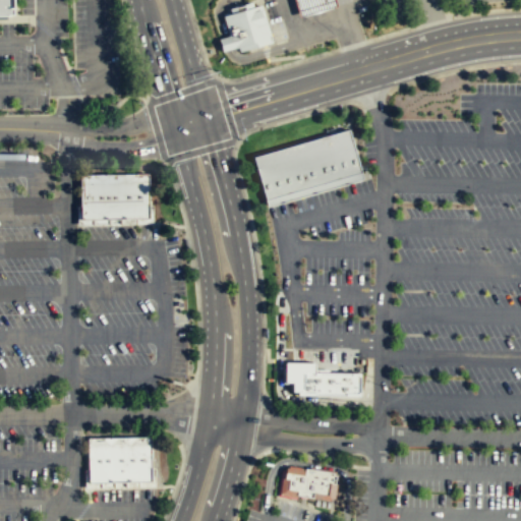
[(0,0),(0,14),(13,14),(12,0),(0,0)]
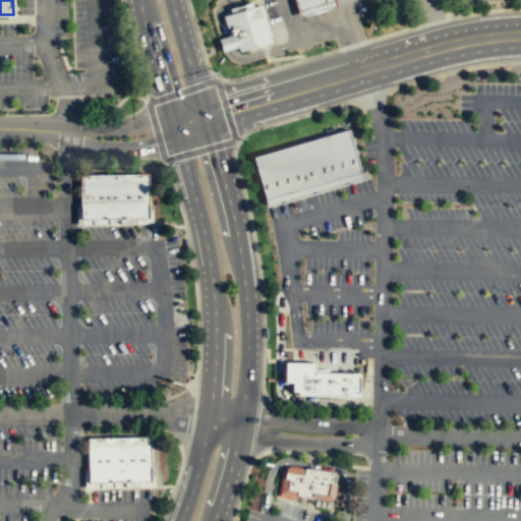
[(295,0),(300,16),(337,5),(335,0),(295,0)]
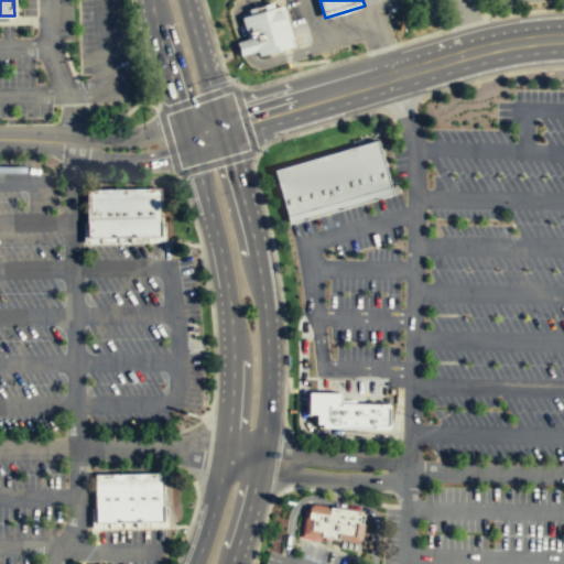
[(294,45),(259,55),(258,51),(251,52),(241,17),(283,4),(294,45)]
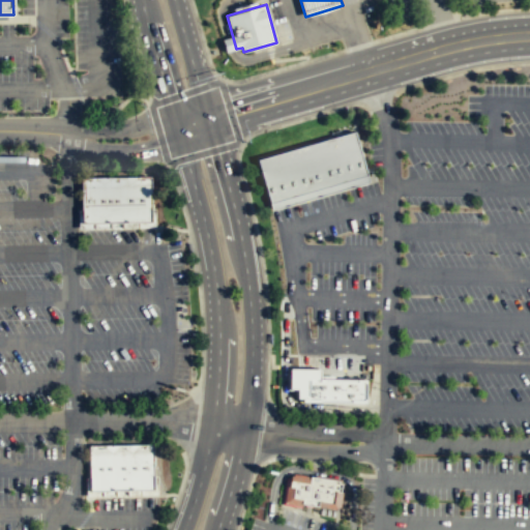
[(259,159),(270,203),(367,175),(355,131),(259,159)]
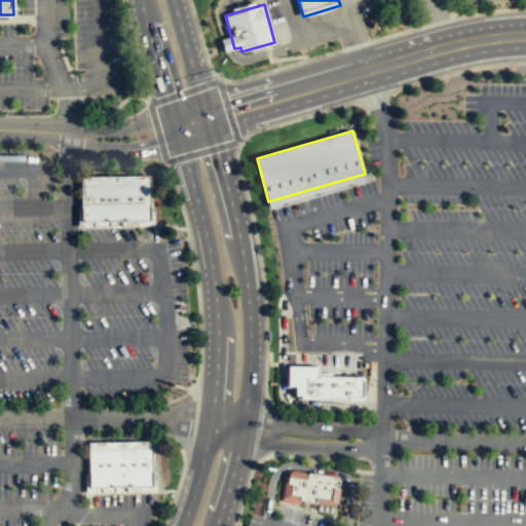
[(151,221),(150,175),(80,177),(81,222),(151,221)]
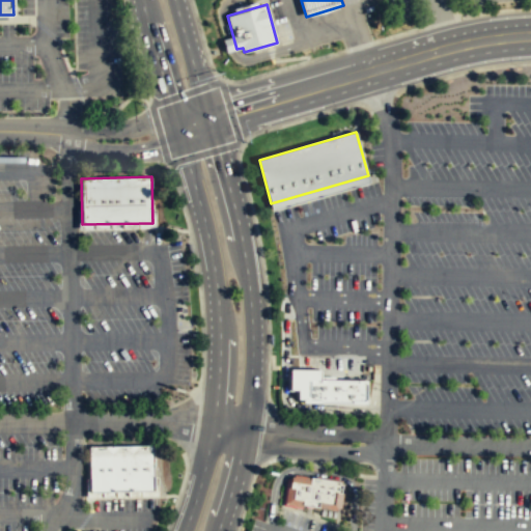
[(367,400),(367,384),(365,384),(365,383),(359,383),(359,381),(350,381),(350,382),(327,381),(327,382),(320,382),(322,373),(322,370),(291,370),(291,390),(299,390),(299,399),(309,399),(309,400),(322,400),(322,402),(353,403),(353,401),(365,401),(365,400),(367,400)]
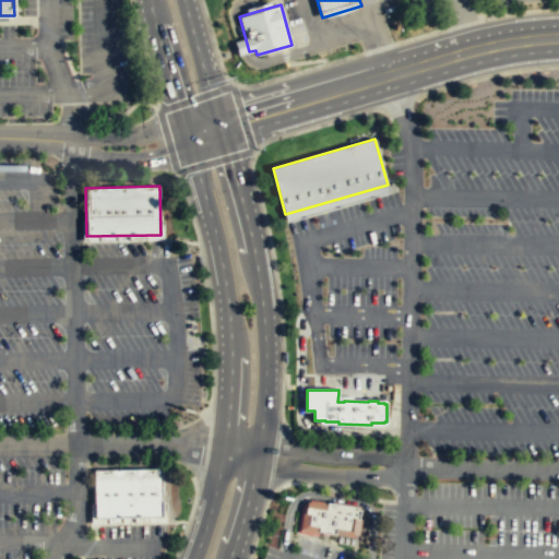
[(163,515),(162,467),(94,470),(95,516),(163,515)]
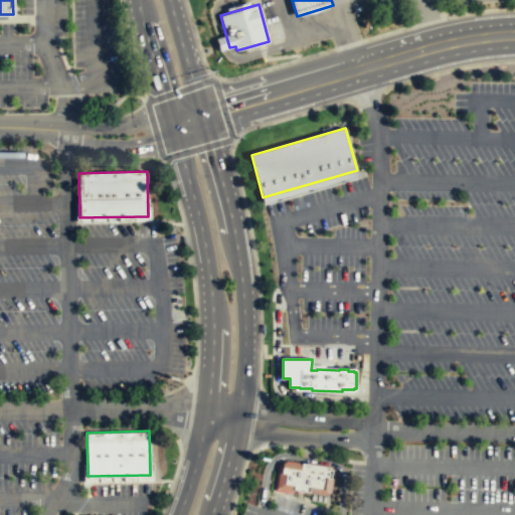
[(324,489),(326,477),(331,477),(332,469),(329,469),(330,467),(302,462),(301,469),(283,466),(282,472),(287,473),(285,483),(295,484),(294,488),(309,491),(310,486),(324,489)]
